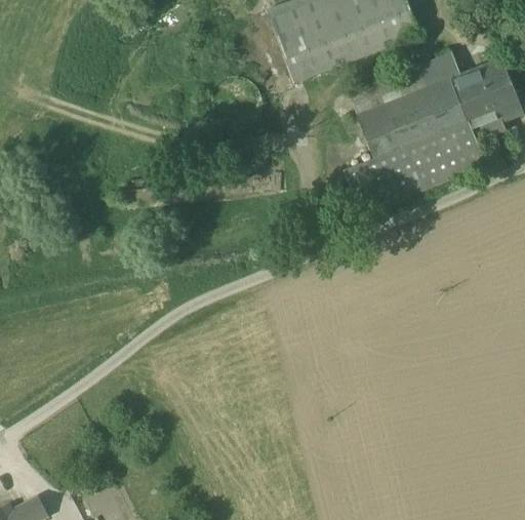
[(286,0),(267,7),(294,81),(420,33),(407,0),(286,0)]
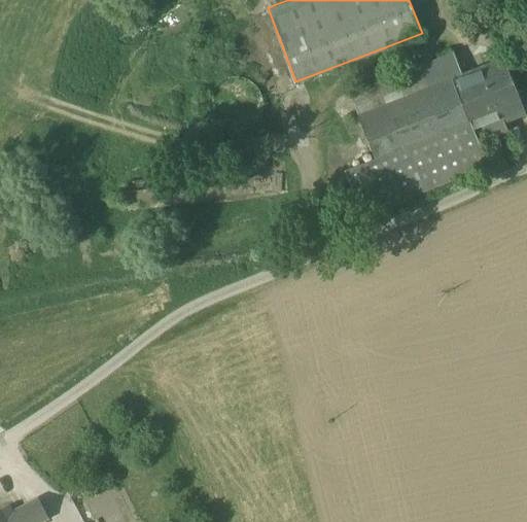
[(454,50),(351,92),(359,114),(452,78),(463,73),(462,73),(454,50)]
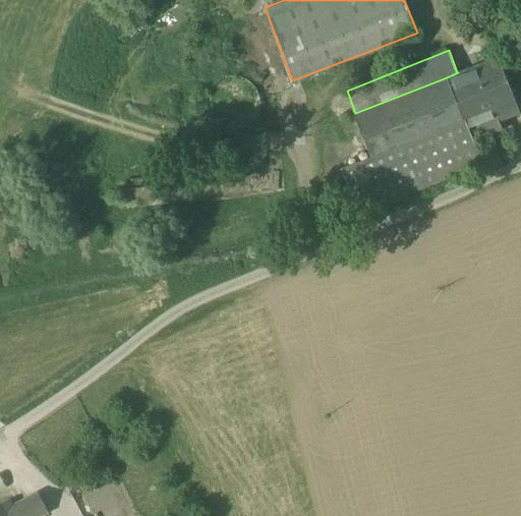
[(498,56),(457,72),(458,72),(447,77),(468,131),(473,139),(502,127),(499,119),(519,111),(498,56)]
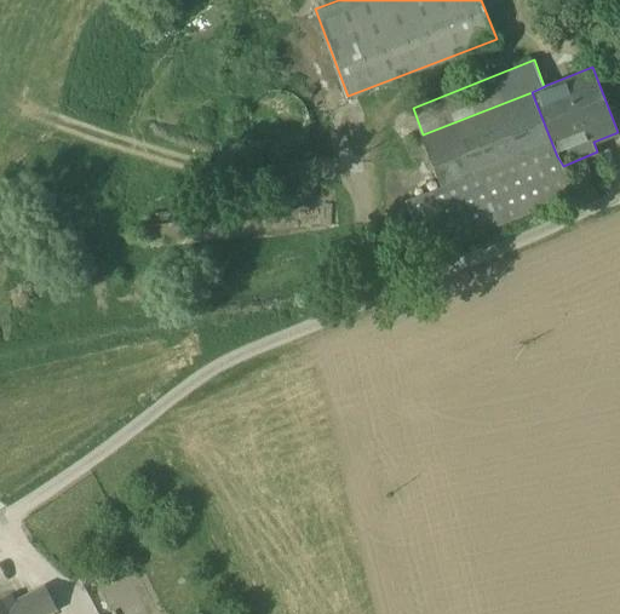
[(532,92),(423,135),(443,188),(448,199),(557,156),(532,92)]
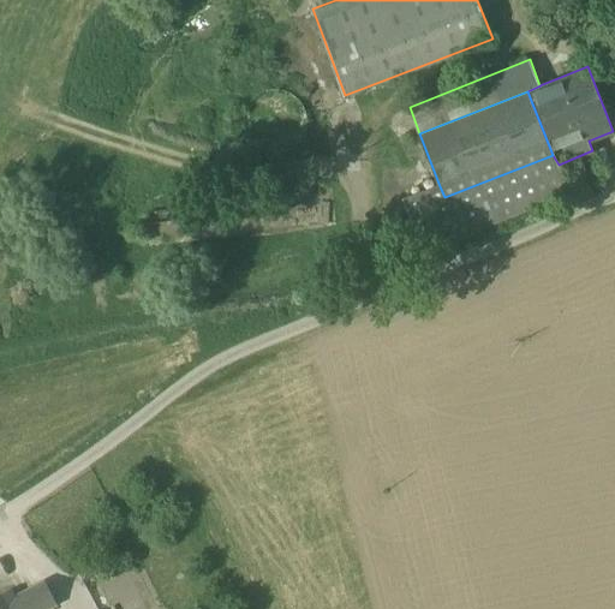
[(553,155),(445,197),(440,186),(406,199),(425,248),(568,191),(559,165),(553,155)]
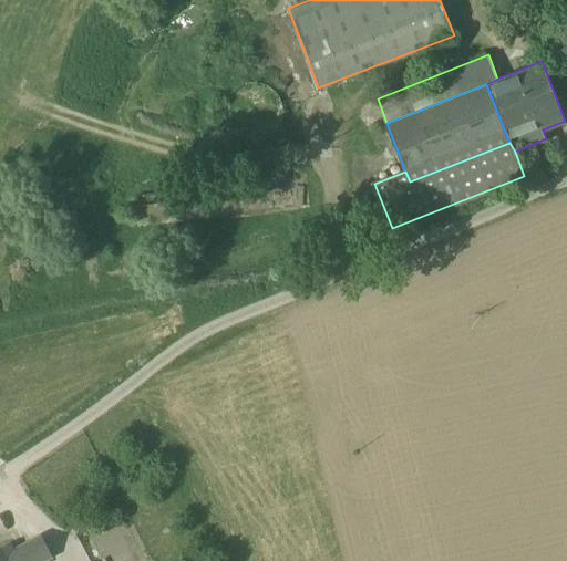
[(41,532),(18,544),(27,560),(39,560),(52,554),(41,532)]
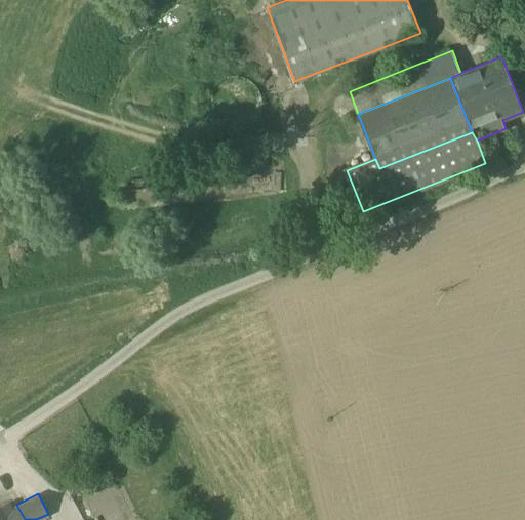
[(25,519),(16,505),(12,507),(10,503),(0,508),(0,519),(25,519)]
